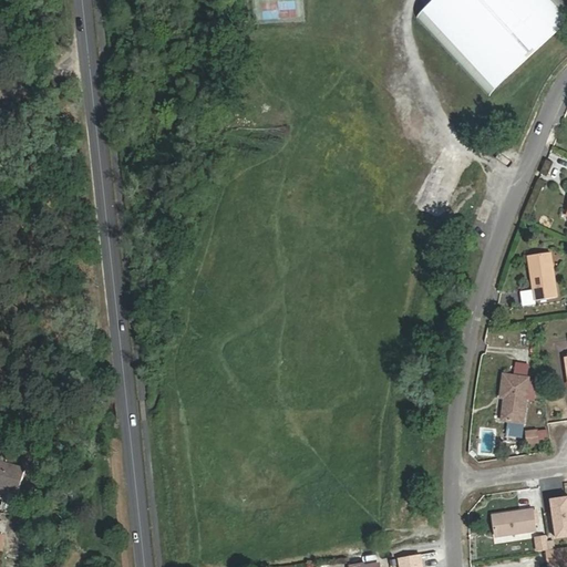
[(429,8),(418,18),(490,96),(566,21),(566,2),(565,0),(432,0),(429,3),(426,4),(429,8)]
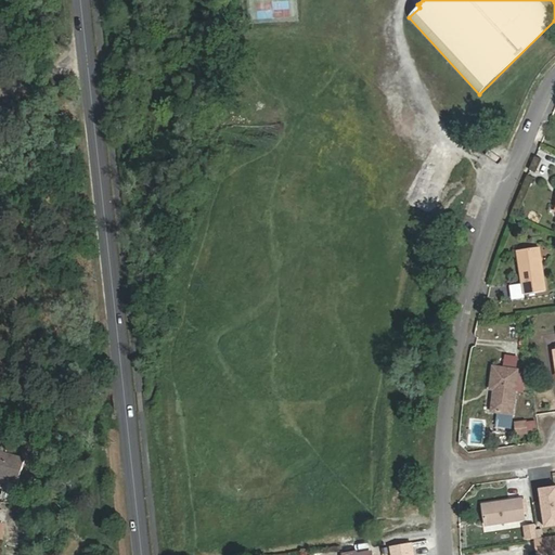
[(540,249),(518,253),(526,294),(545,291),(540,249)]
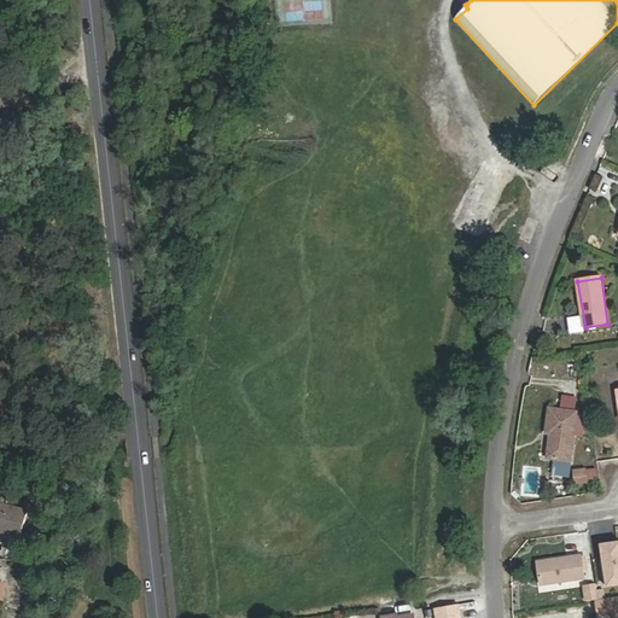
[(554,441),(551,441),(548,459),(570,461),(578,413),(551,409),(547,435),(552,436),(555,436),(554,441)]
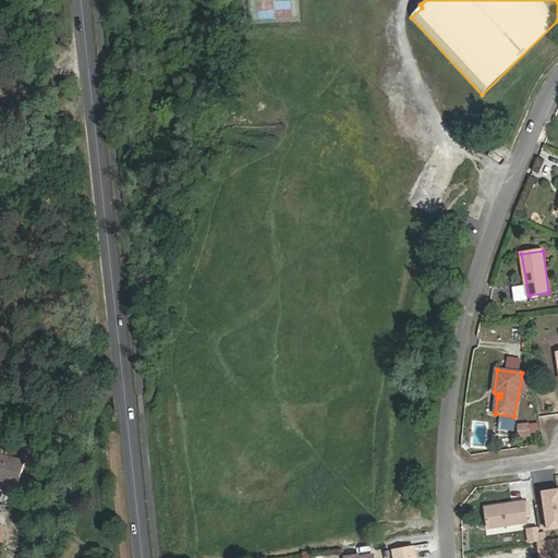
[(541,434),(538,422),(517,425),(519,437),(541,434)]
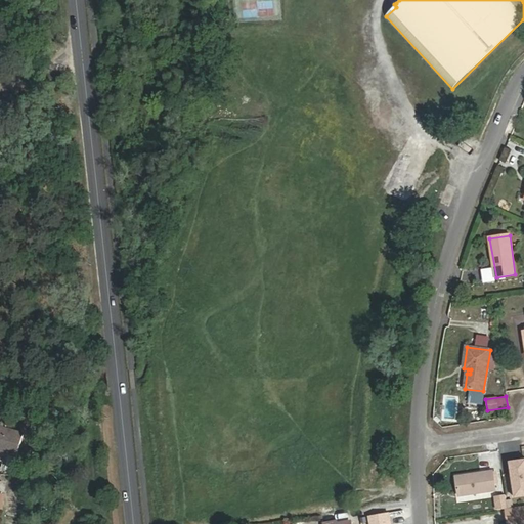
[(0,446),(1,447),(1,446),(6,447),(5,448),(17,451),(23,430),(0,424),(0,446)]
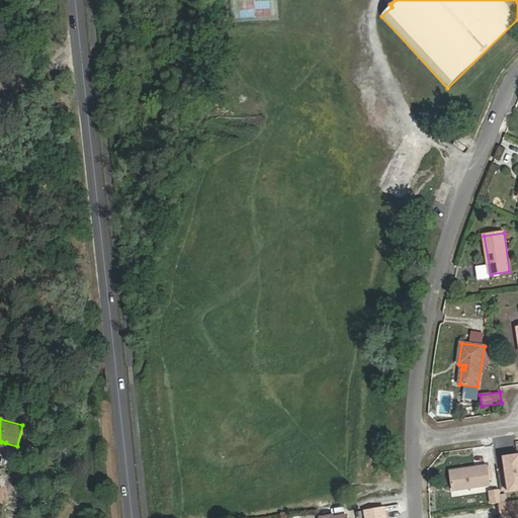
[(517,453),(504,456),(508,493),(517,491),(517,453)]
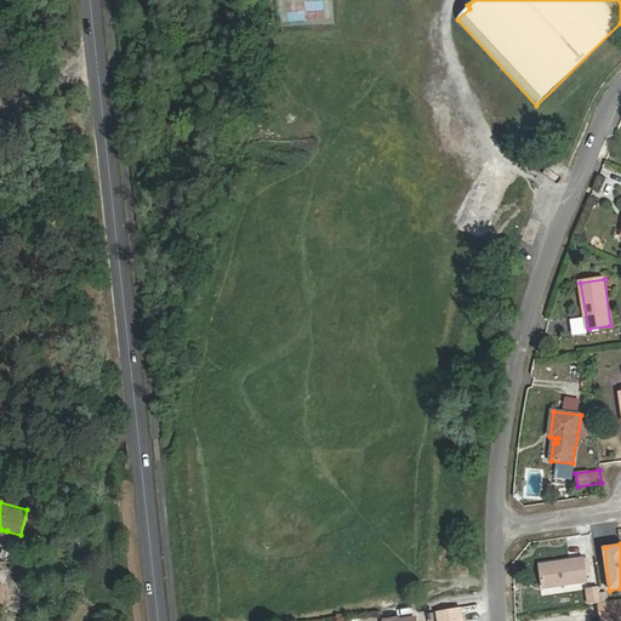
[(600,586),(598,567),(585,568),(584,563),(584,560),(540,567),(543,590),(587,584),(587,588),(600,586)]
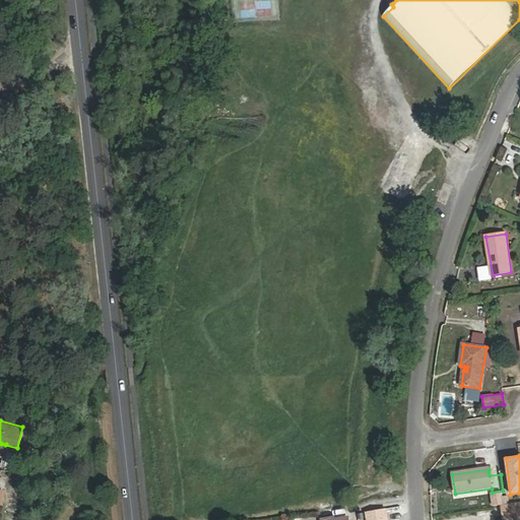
[(519,503),(502,506),(504,517),(519,514),(519,503)]
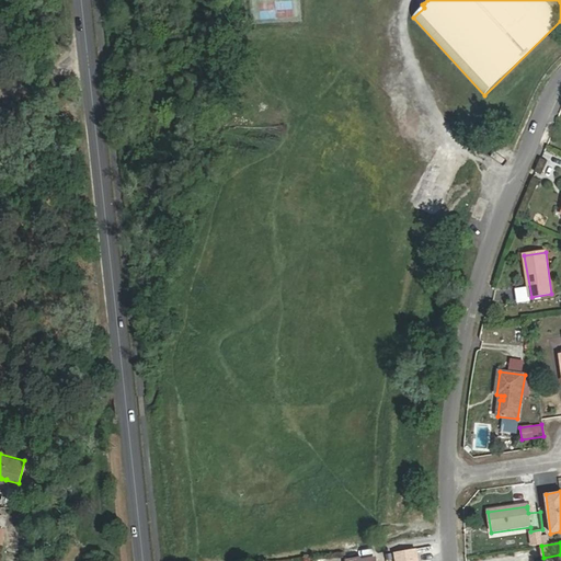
[(419,560),(418,549),(395,553),(396,560),(419,560)]
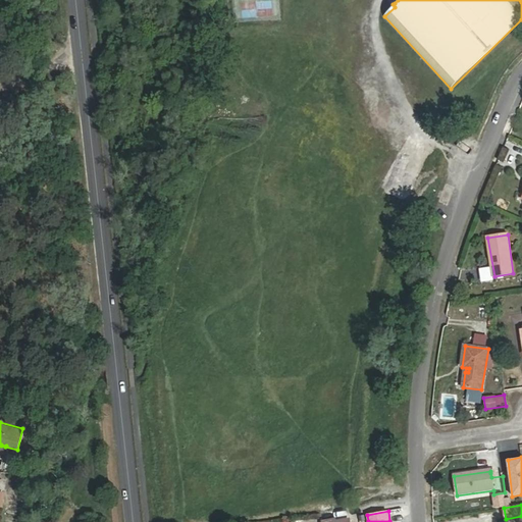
All buildings are outlined.
